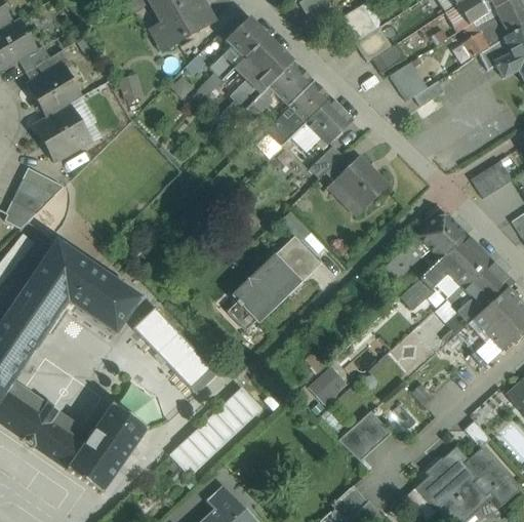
[(0,29),(13,22),(1,0),(0,0),(0,29)]
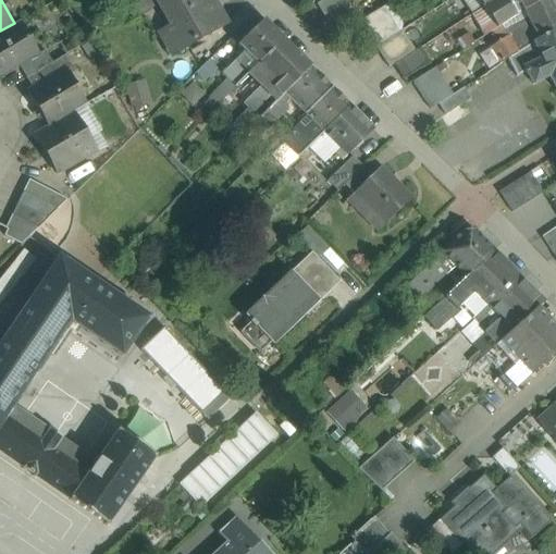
[(157,1),(160,0),(131,0),(139,14),(158,3),(157,1)]
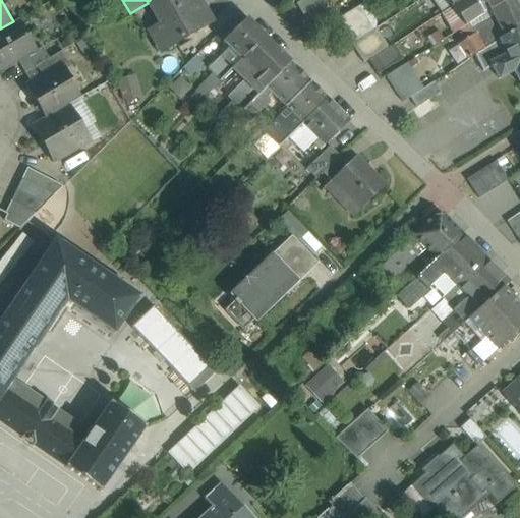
[(153,0),(165,21),(151,30),(163,49),(212,20),(199,0),(153,0)]
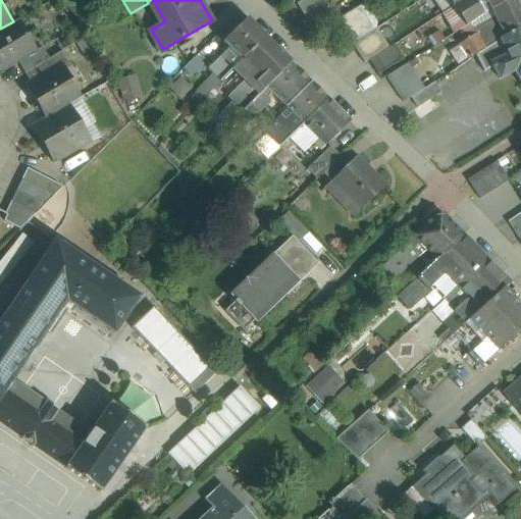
[(299,0),(298,1),(315,32),(334,20),(334,19),(323,0),(299,0)]
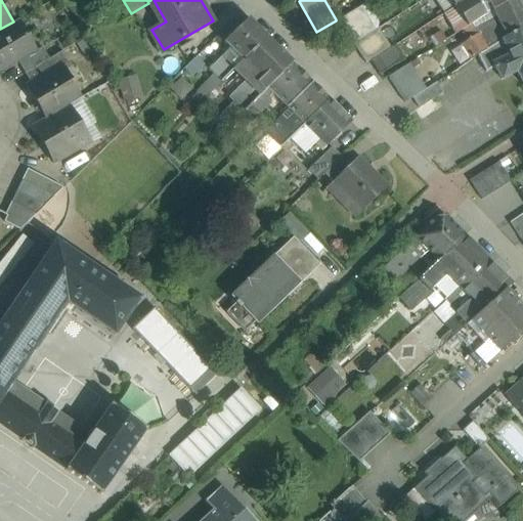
[(461,0),(454,4),(469,25),(485,13),(478,0),(461,0)]
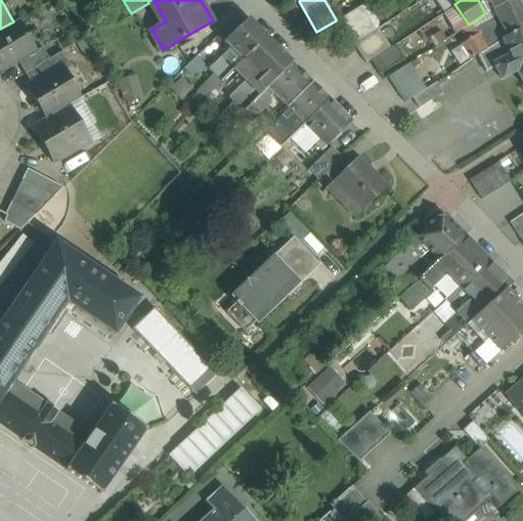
[(478,32),(462,42),(472,57),(478,52),(502,38),(503,37),(522,27),(522,8),(518,0),(509,0),(493,8),(497,16),(475,27),(478,32)]
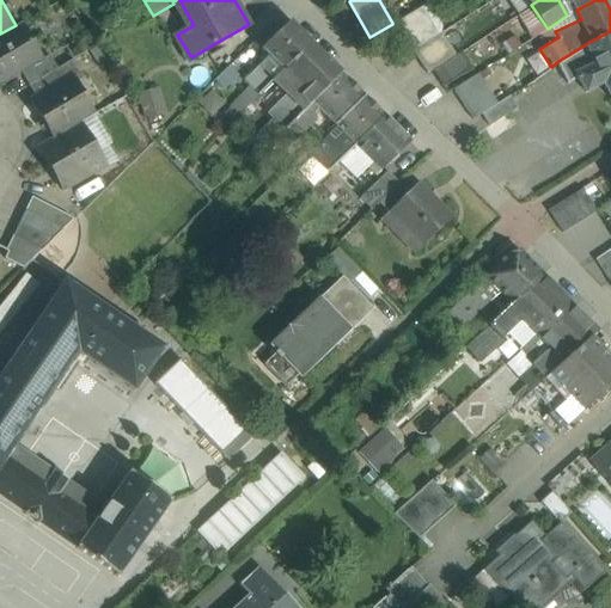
[(558,0),(567,16),(576,10),(572,0),(558,0)]
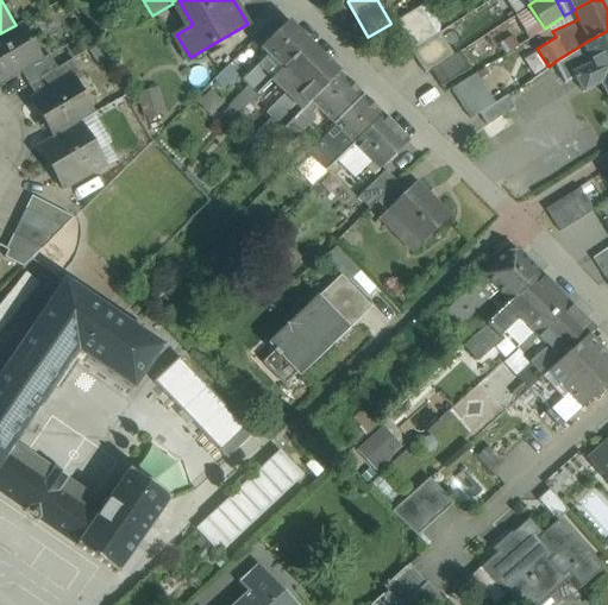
[(569,0),(574,10),(591,0),(569,0)]
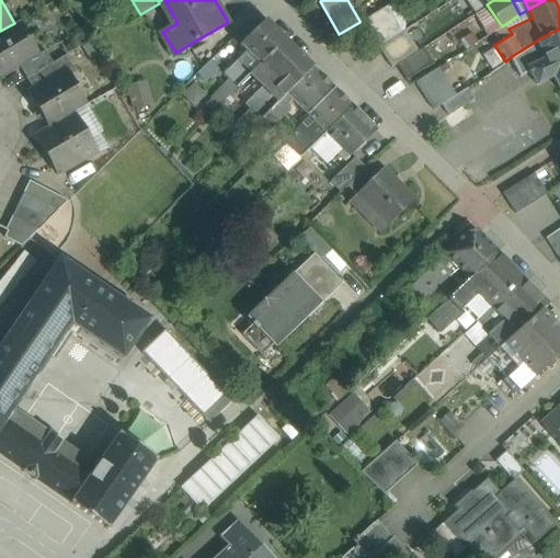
[(360,21),(360,22),(373,44),(400,26),(388,4),(360,21)]
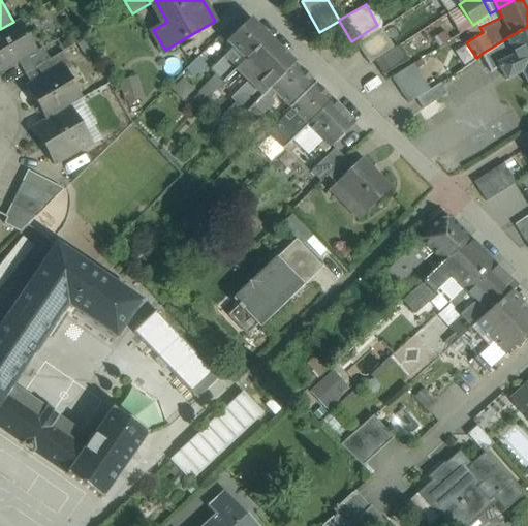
[(270,35),(251,17),(227,40),(234,45),(246,59),(270,35)]
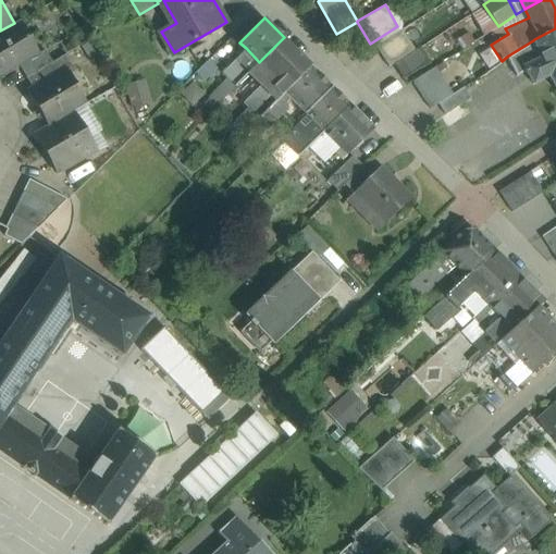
[(14,23),(0,31),(0,75),(0,76),(21,64),(39,53),(39,52),(20,20),(14,23)]
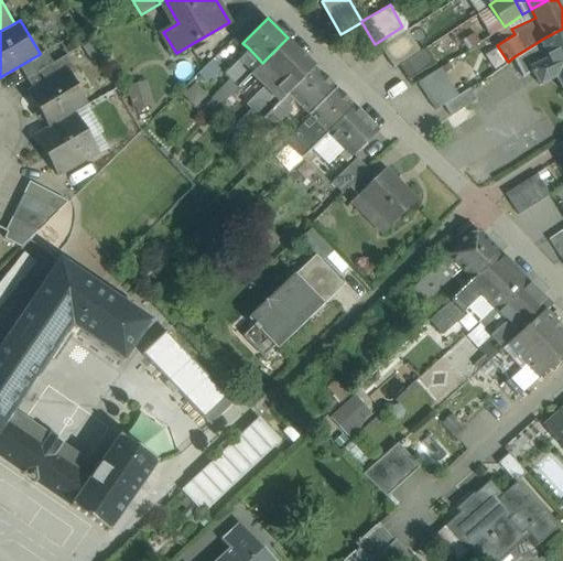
[(407,29),(381,45),(394,66),(399,63),(399,64),(421,50),(407,29)]
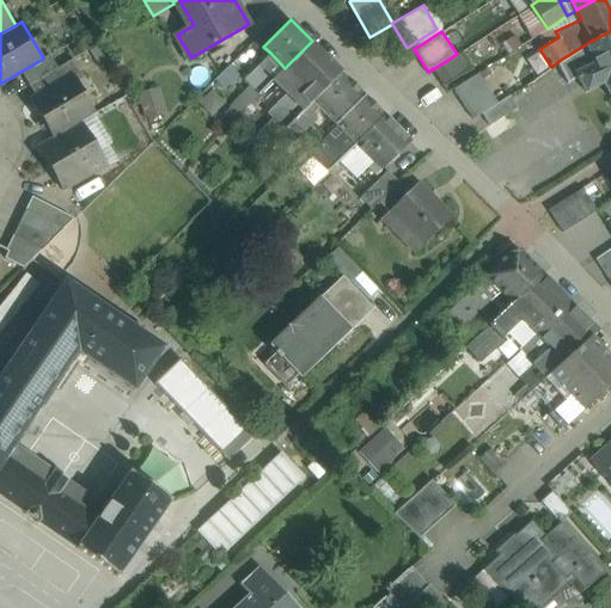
[(610,31),(587,43),(586,44),(596,62),(576,72),(579,77),(587,90),(605,81),(610,92),(610,31)]
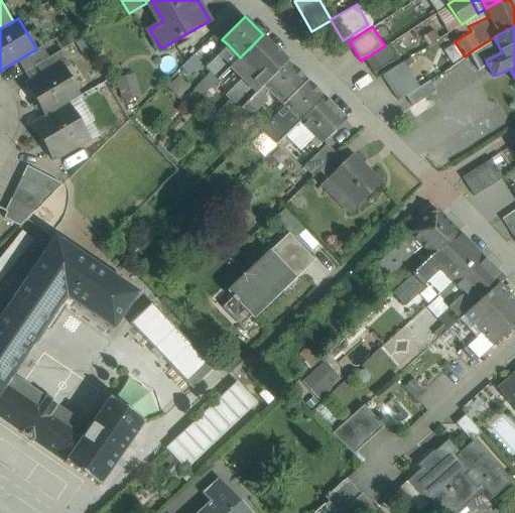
[(240,57),(231,67),(242,78),(243,79),(247,75),(260,88),(264,84),(288,59),(263,34),(240,57)]
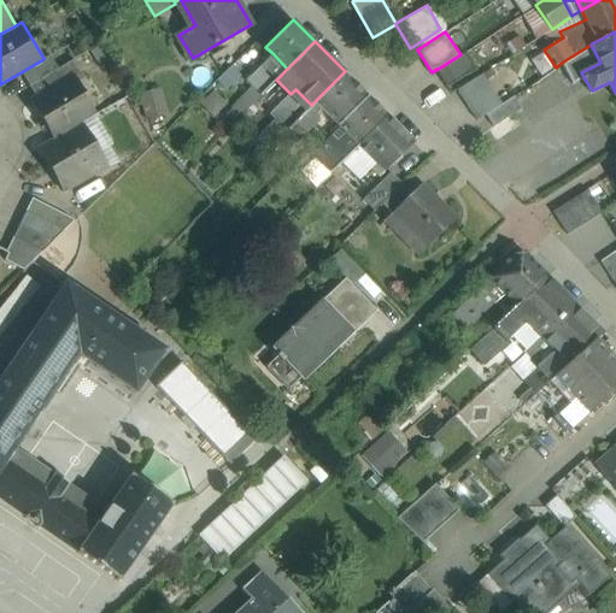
[(591,45),(563,62),(573,82),(584,77),(581,72),(600,63),(591,45)]
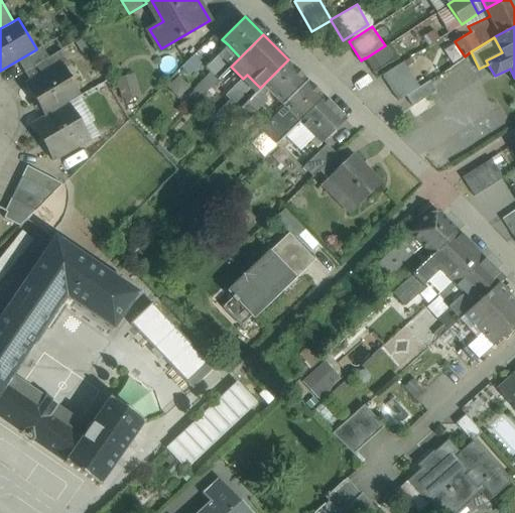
[(385,45),(365,58),(375,73),(398,57),(389,43),(385,45)]
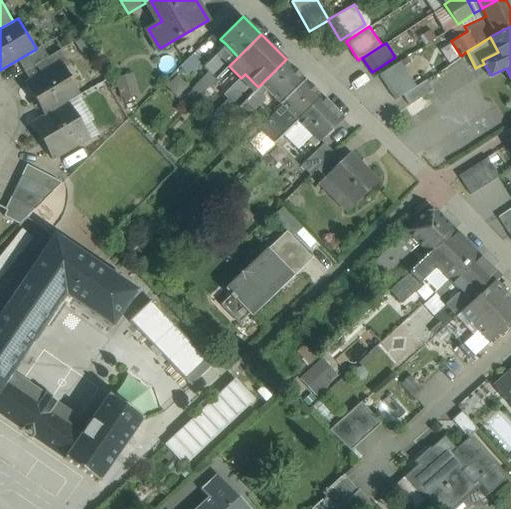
[(42,44),(36,48),(36,49),(19,59),(25,70),(49,55),(42,44)]
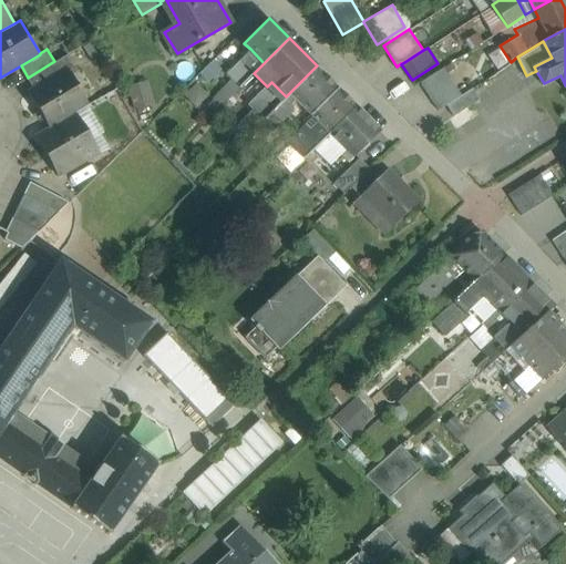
[(250,49),(240,59),(242,60),(227,73),(240,86),(254,73),(264,63),(250,49)]
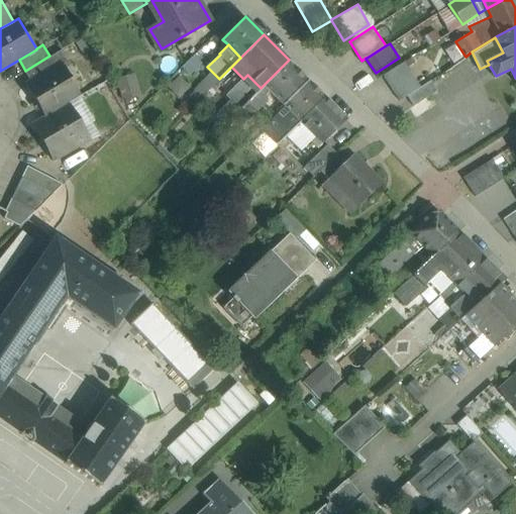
[(49,56),(25,71),(31,81),(63,63),(63,64),(67,61),(61,49),(49,56)]
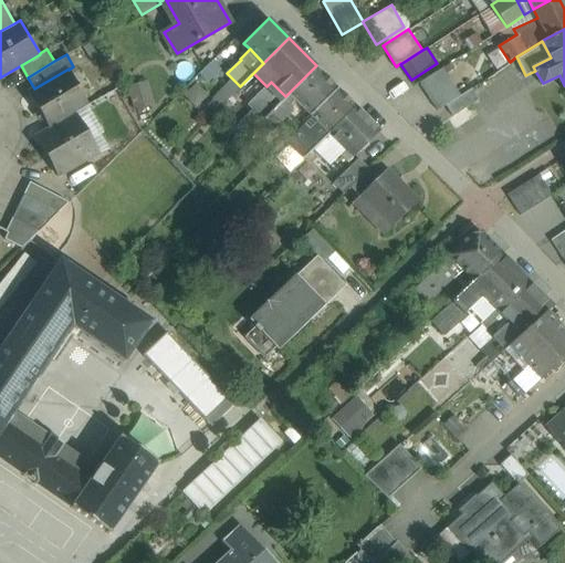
[(212,59),(200,72),(209,81),(221,68),(212,59)]
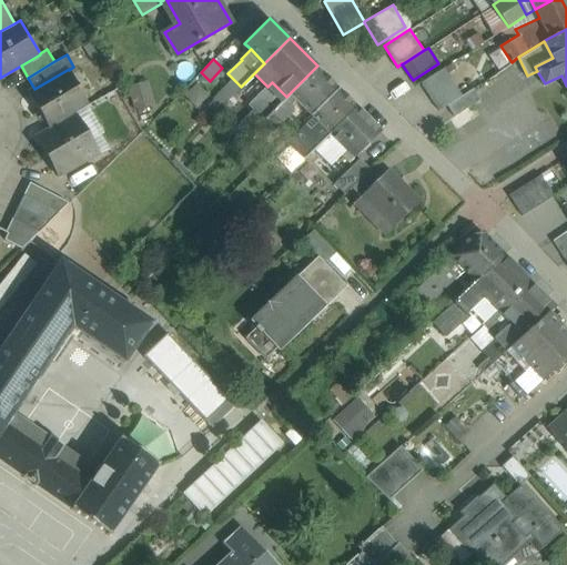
[(317,66),(291,92),(296,99),(311,113),(337,87),(317,66)]
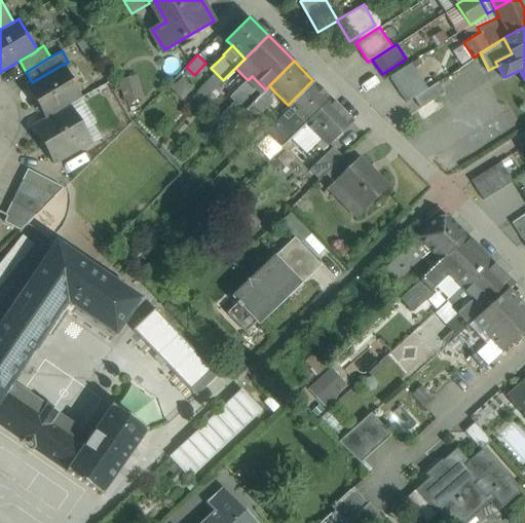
[(411,62),(389,75),(407,101),(415,97),(427,87),(425,83),(411,62)]
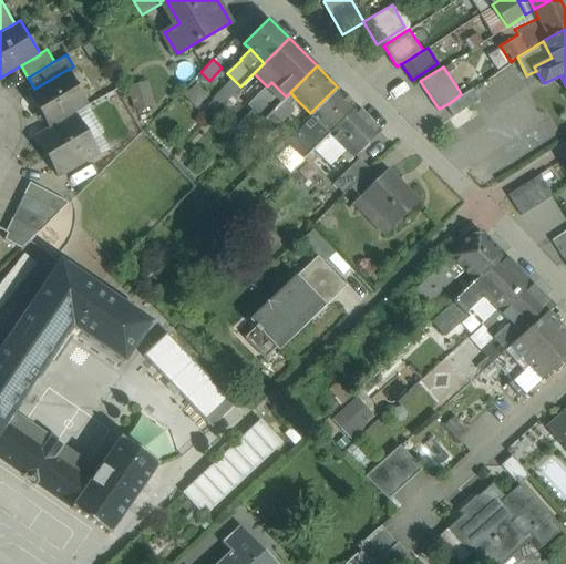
[(34,89),(30,91),(50,126),(74,111),(75,112),(89,104),(69,70),(69,69),(34,89)]
